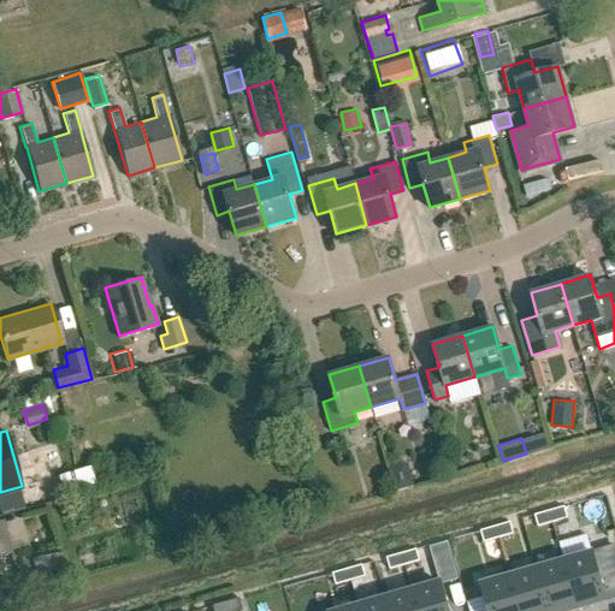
[(89,463),(58,474),(63,490),(95,479),(89,463)]
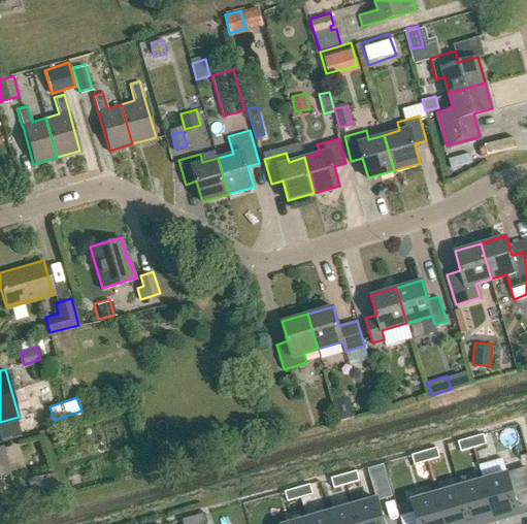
[(483,432),(470,435),(472,446),(486,441),(483,432)]
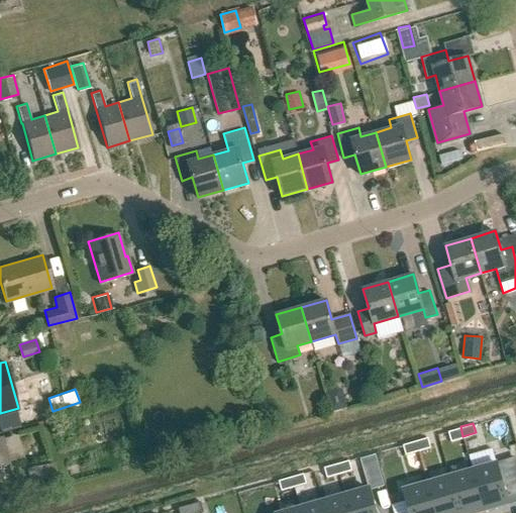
[(460,426),(447,430),(450,439),(462,436),(460,426)]
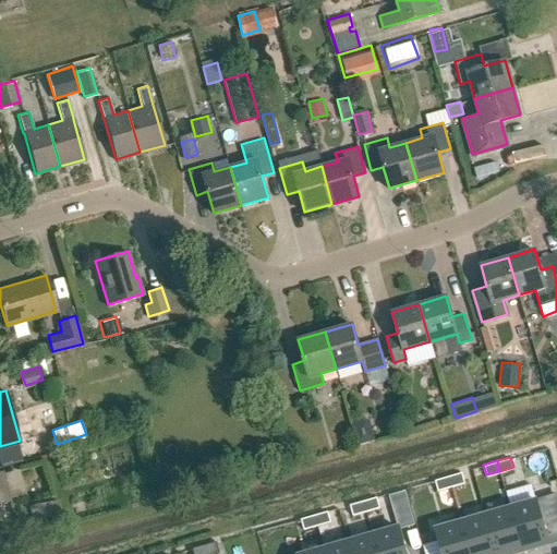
[(0,502),(9,500),(1,469),(0,469),(0,502)]
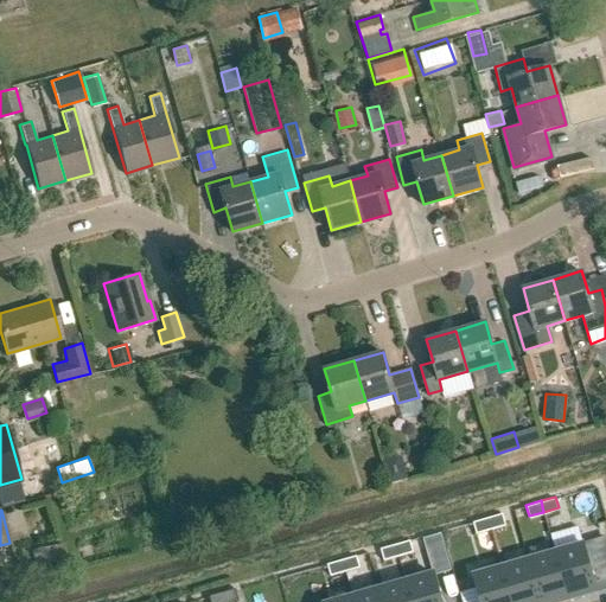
[(502,512),(488,516),(491,527),(505,523),(502,512)]
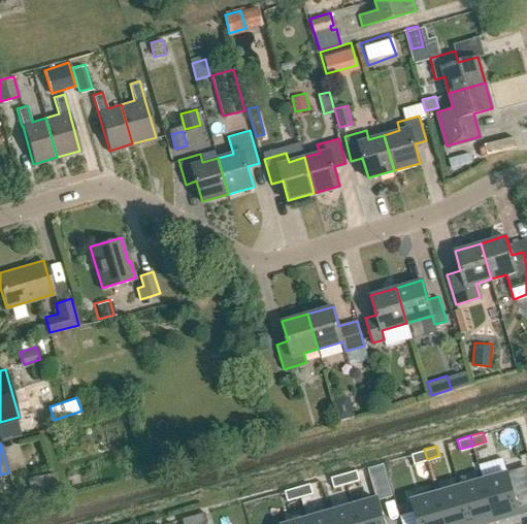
[(424,449),(410,453),(414,462),(427,459),(424,449)]
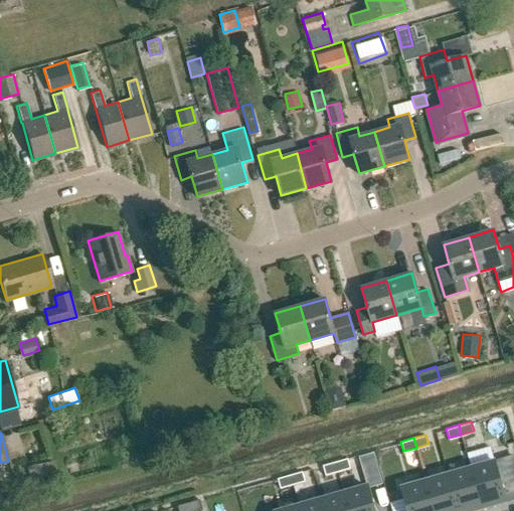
[(347,457),(335,461),(338,470),(350,467),(347,457)]
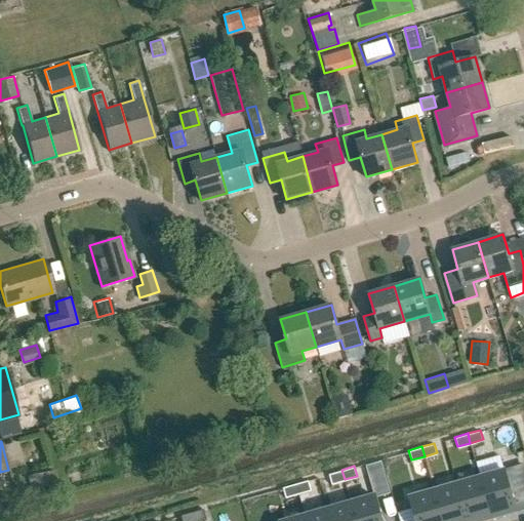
[(38,472),(41,485),(56,482),(54,469),(38,472)]
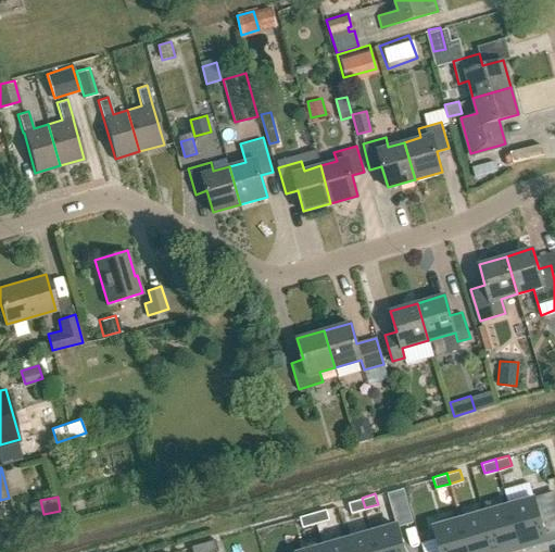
[(509,504),(521,548),(546,541),(533,497),(509,504)]
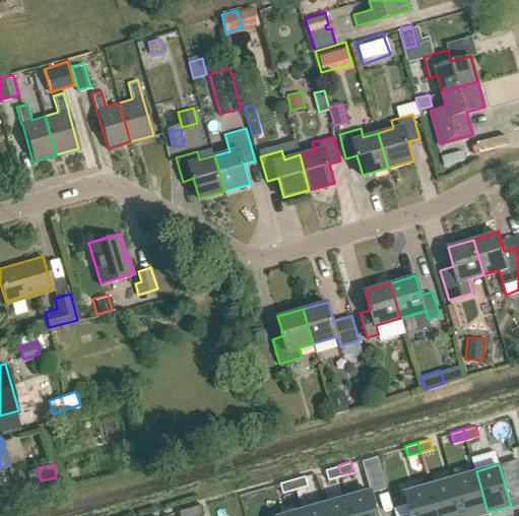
[(338,465),(326,468),(328,478),(341,474),(338,465)]
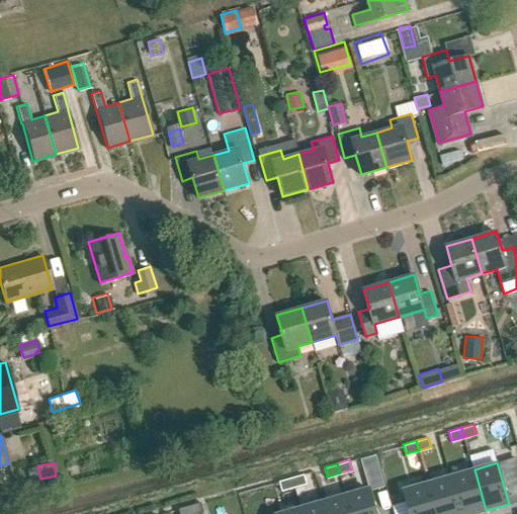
[(27,470),(29,483),(39,481),(37,468),(27,470)]
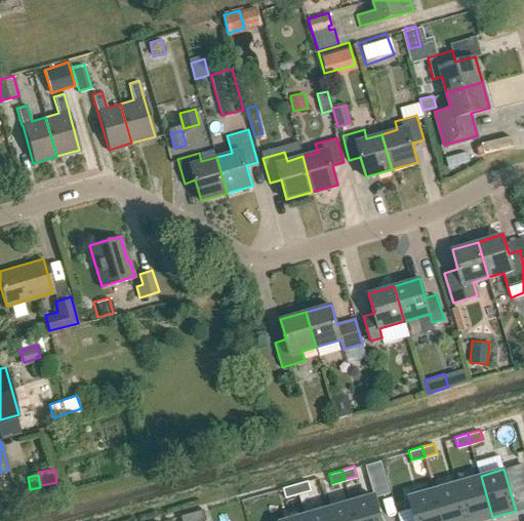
[(374,479),(379,495),(390,492),(386,476),(374,479)]
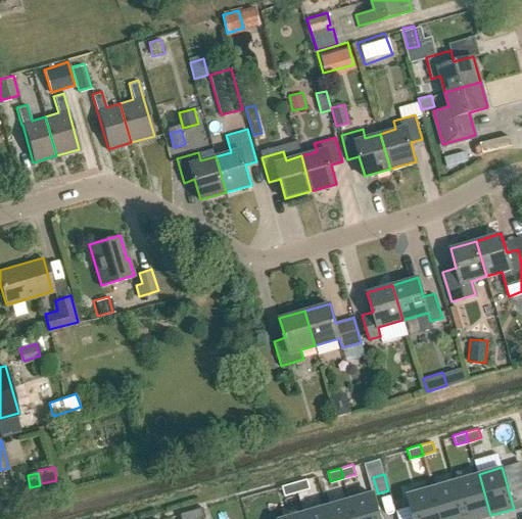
[(466,518),(477,518),(490,515),(479,474),(456,481),(466,518)]
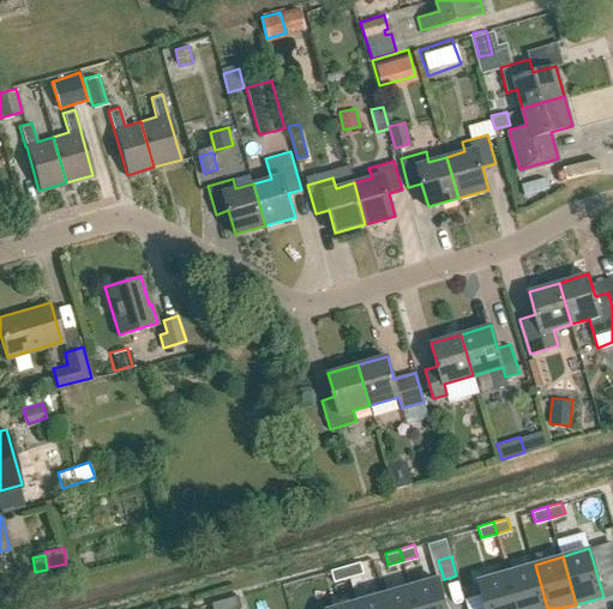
[(360,560),(346,565),(349,576),(364,572),(360,560)]
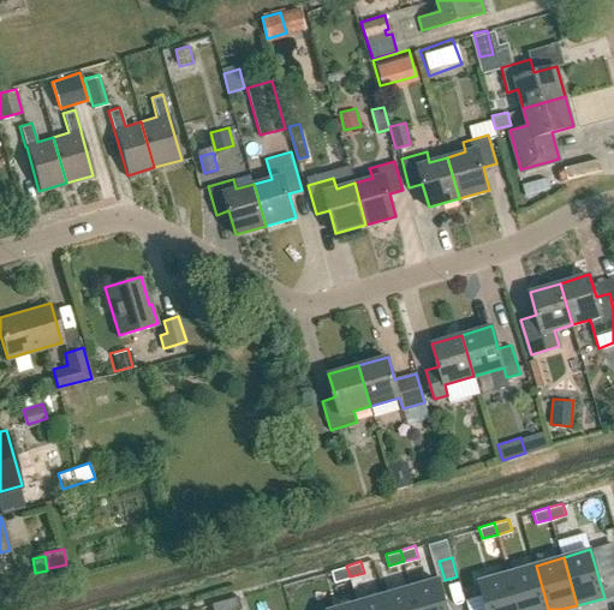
[(346,566),(332,569),(335,581),(350,576),(346,566)]
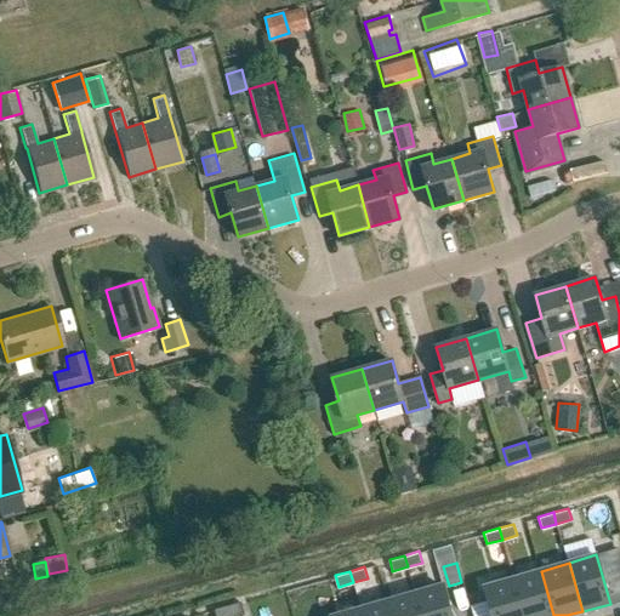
[(553,615),(541,571),(513,579),(523,615),(553,615)]
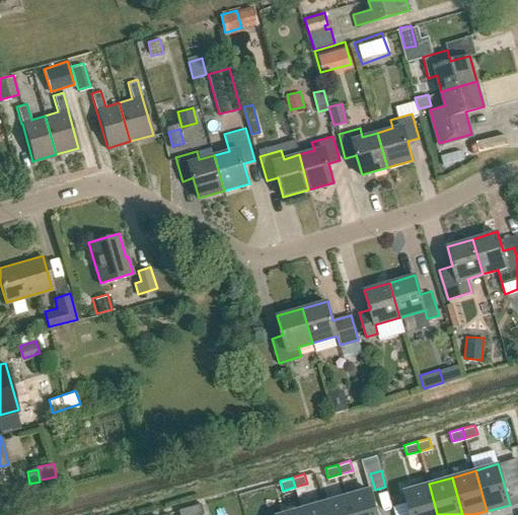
[(412,514),(437,514),(429,484),(405,491),(412,514)]
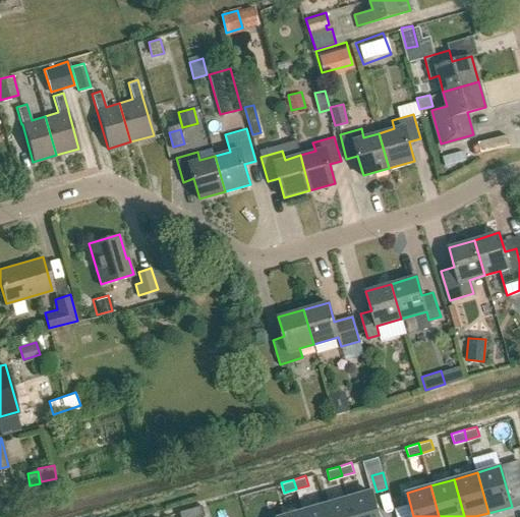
[(379,516),(371,491),(348,498),(353,516),(379,516)]
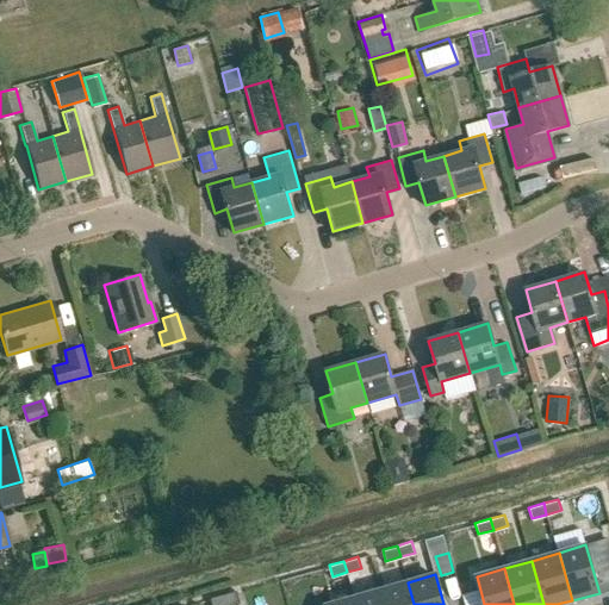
[(385,604),(414,604),(408,582),(380,590),(385,604)]
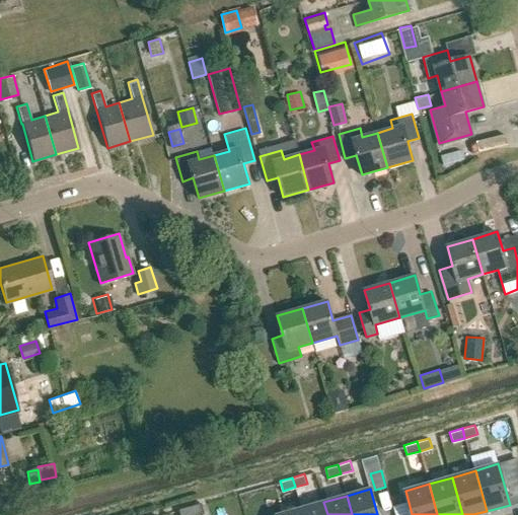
[(201,502),(189,505),(192,514),(195,514),(204,512),(201,502)]
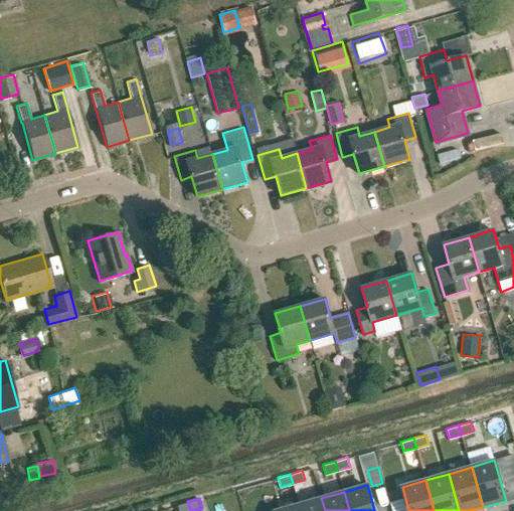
[(300,510),(325,510),(321,498),(298,505),(300,510)]
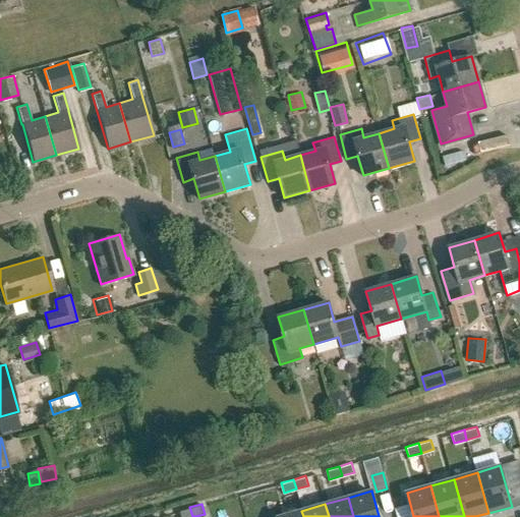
[(192,516),(189,507),(177,510),(179,516),(192,516)]
